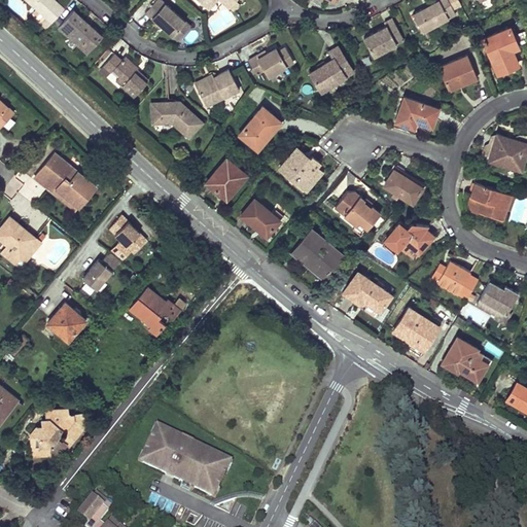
[(27,0),(45,16),(50,22),(64,7),(55,0),(27,0)]
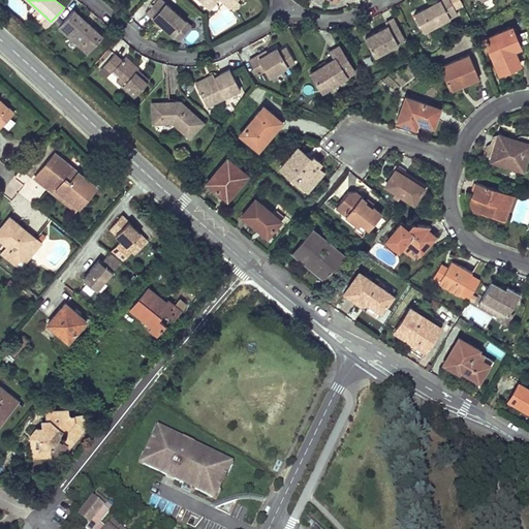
[(166,0),(153,0),(146,7),(162,22),(177,36),(190,22),(166,0)]
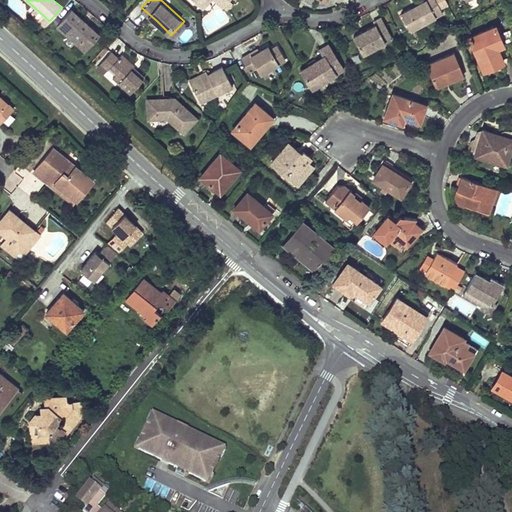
[(191,0),(197,5),(201,0),(213,0),(222,8),(229,0),(191,0)]
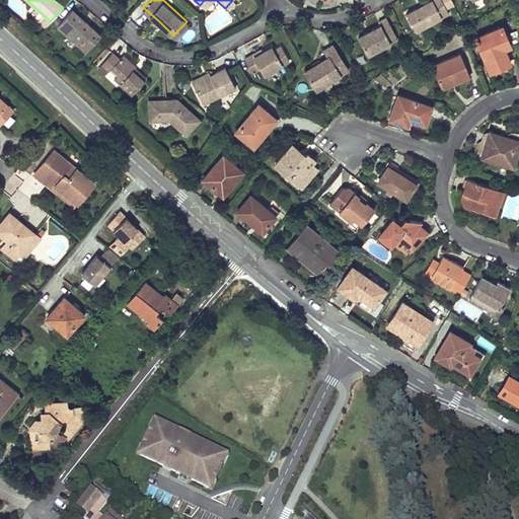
[(204,0),(200,5),(205,9),(213,0),(204,0)]
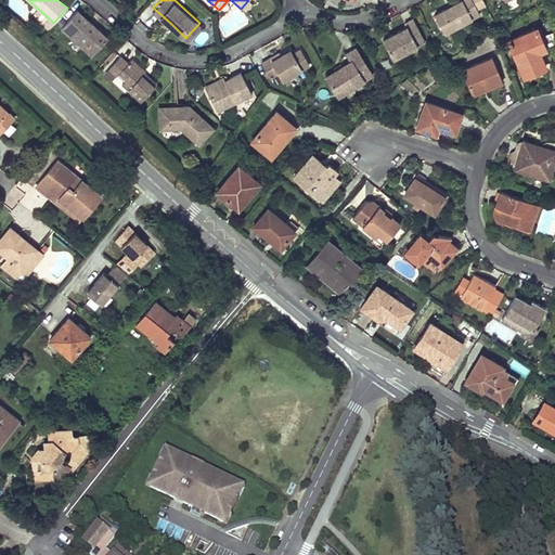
[(442,10),(435,14),(443,31),(479,13),(472,0),(461,0),(451,4),(453,8),(448,11),(447,8),(442,10)]
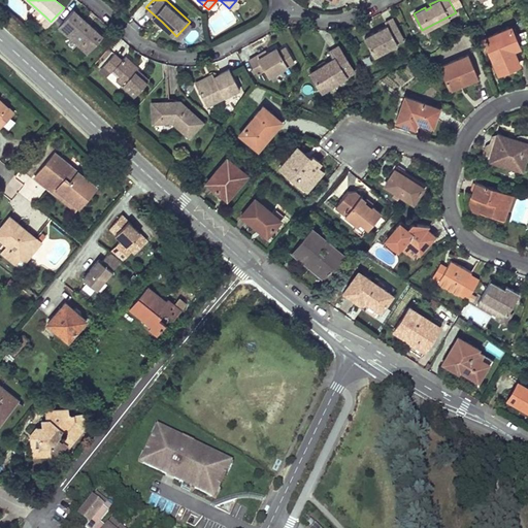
[(72,9),(58,25),(88,51),(101,35),(84,20),(72,9)]
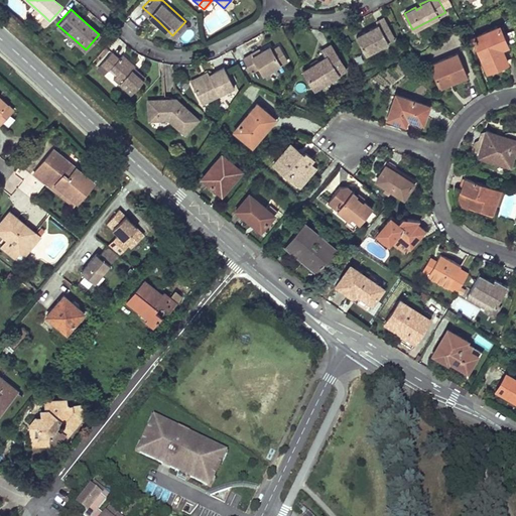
[(49,21),(44,16),(38,22),(44,27),(49,21)]
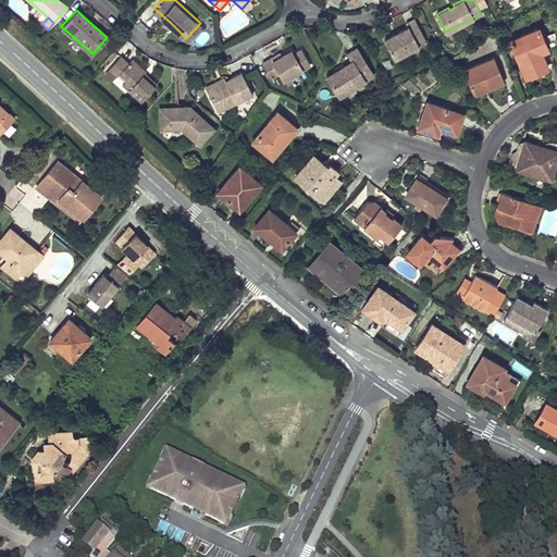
[(397,33),(384,39),(395,59),(426,41),(415,19),(406,23),(408,27),(397,33)]
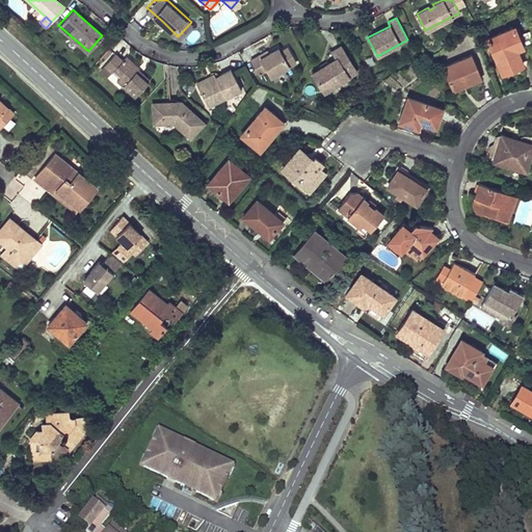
[(514,27),(487,38),(503,74),(513,70),(523,65),(516,50),(514,45),(521,42),(514,27)]
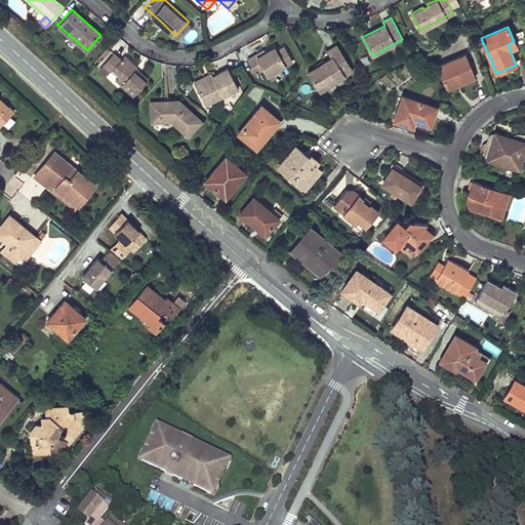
[(331,56),(308,71),(319,89),(351,70),(335,44),(330,47),(327,49),(331,56)]
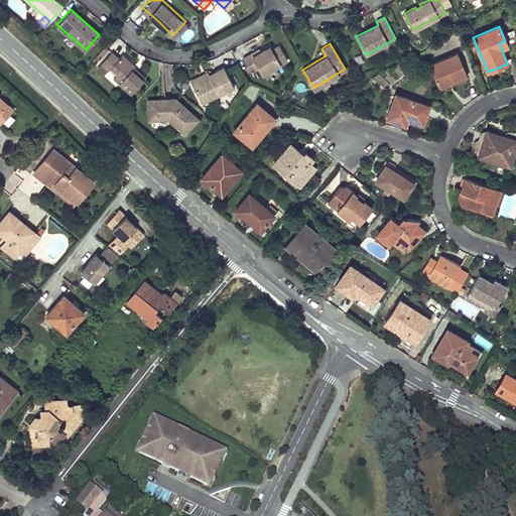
[(251,52),(242,57),(250,72),(258,68),(262,75),(286,60),(278,45),(270,49),(269,46),(263,49),(260,50),(253,55),(251,52)]
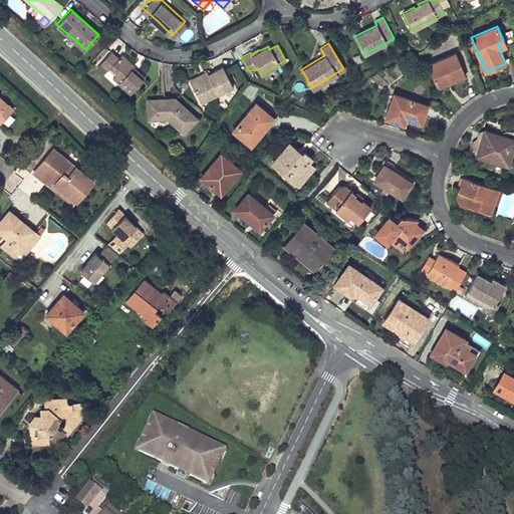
[(110,50),(101,61),(108,67),(110,66),(117,71),(112,76),(132,93),(144,80),(132,69),(135,65),(126,58),(120,53),(117,56),(110,50)]
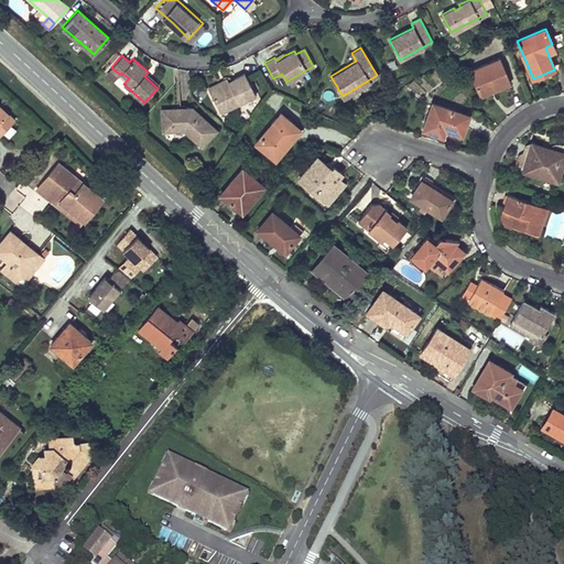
[(511,83),(499,57),(468,72),(479,94),(492,88),(494,90),(500,87),(511,83)]
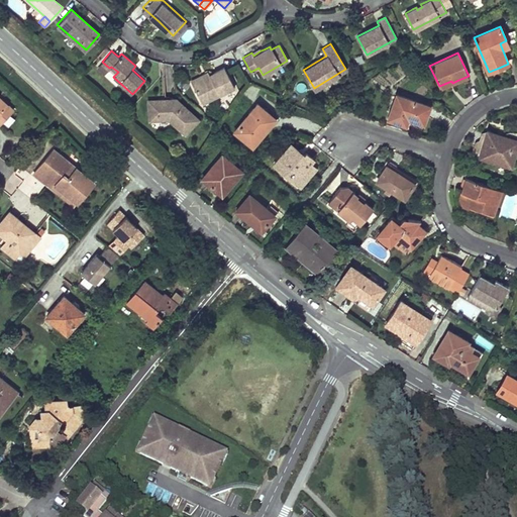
[(208,75),(191,83),(201,103),(233,86),(223,67),(208,75)]
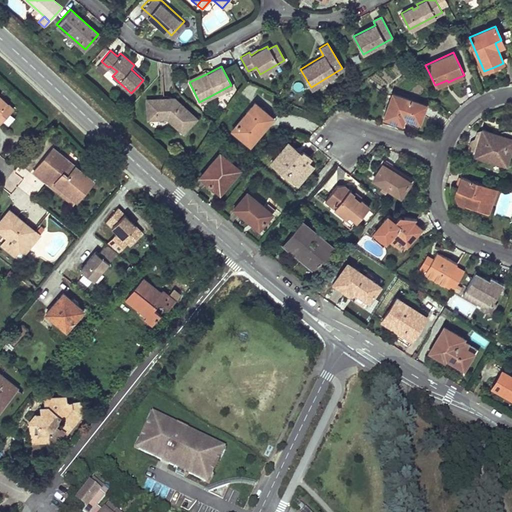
[(187,79),(189,82),(206,74),(204,71),(199,73),(187,79)]
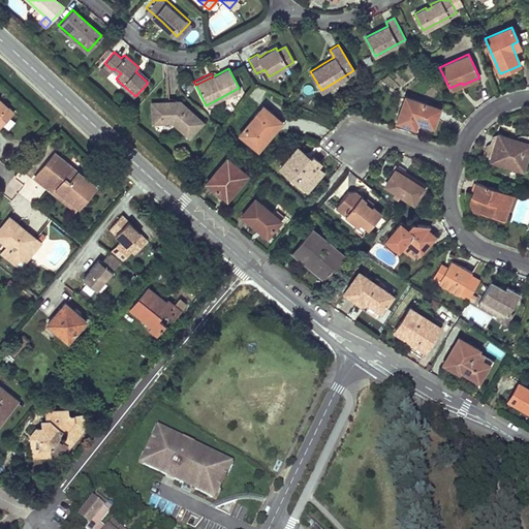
[(439,109),(405,96),(397,122),(414,128),(416,121),(433,127),(435,121),(439,109)]
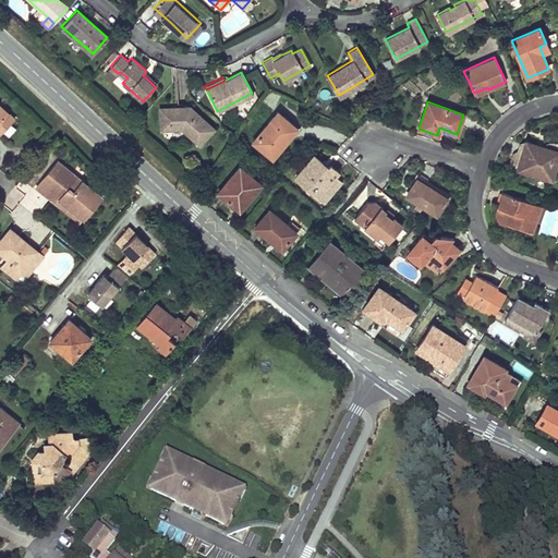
[(160,108),(160,130),(182,129),(199,145),(215,129),(190,107),(181,107),(160,108)]
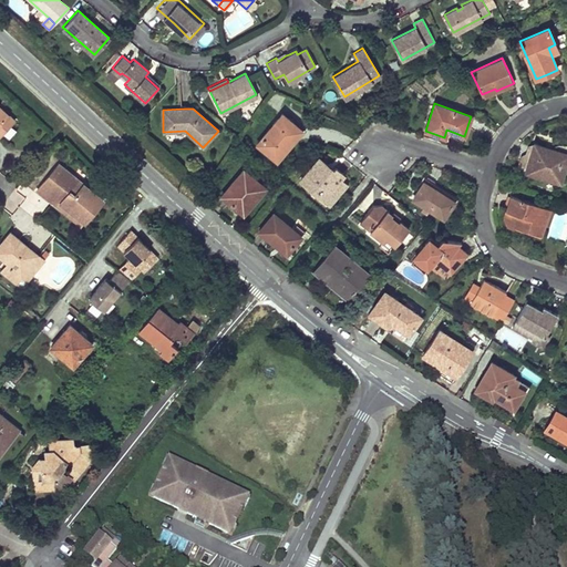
[(282,114),(257,144),(277,161),(302,131),(282,114)]
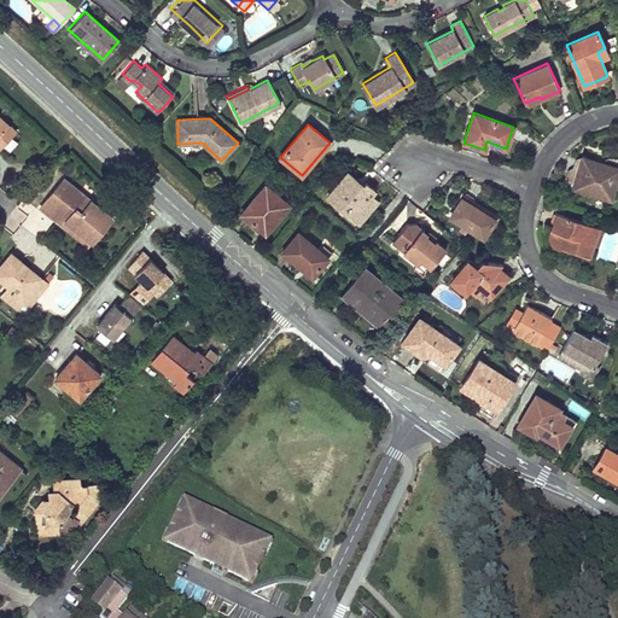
[(0,145),(13,132),(6,126),(0,132),(0,145)]
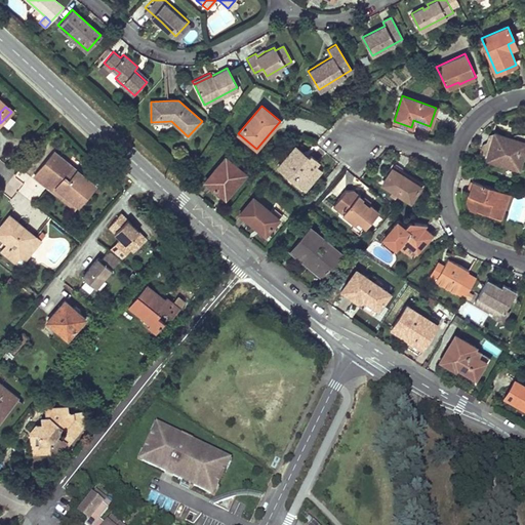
[(478,156),(485,159),(494,132),(488,135),(485,143),(482,144),(478,156)]
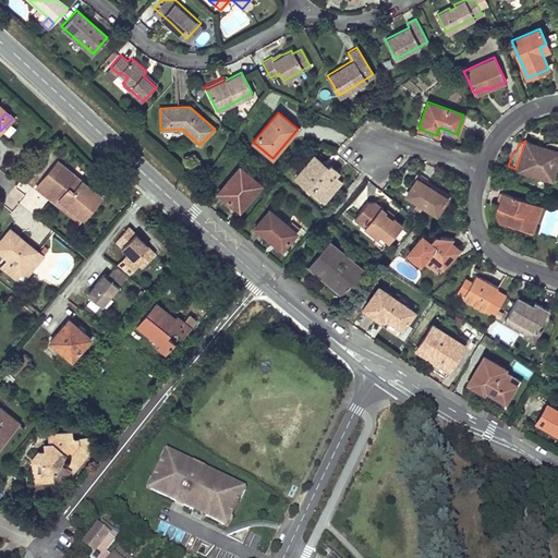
[(525,141),(516,169),(552,180),(557,161),(557,155),(535,148),(536,144),(525,141)]
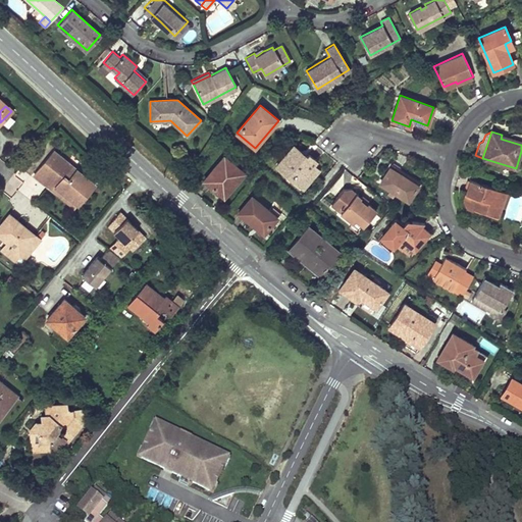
[(521,141),(502,135),(501,139),(521,145),(521,141)]
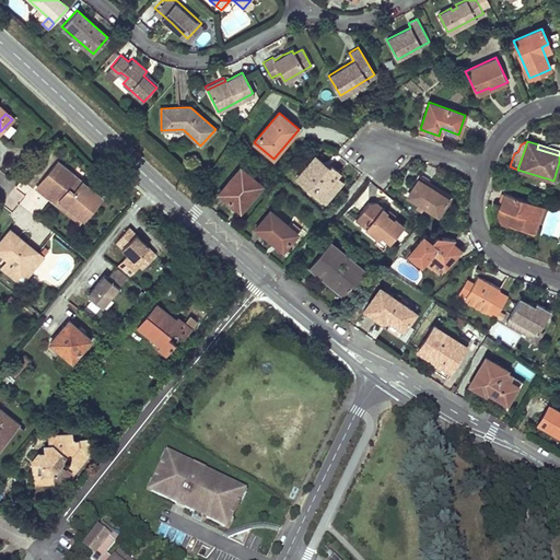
[(329,168),(315,156),(296,178),(312,190),(315,187),(328,197),(342,182),(336,176),(339,173),(336,170),(331,166),(329,168)]
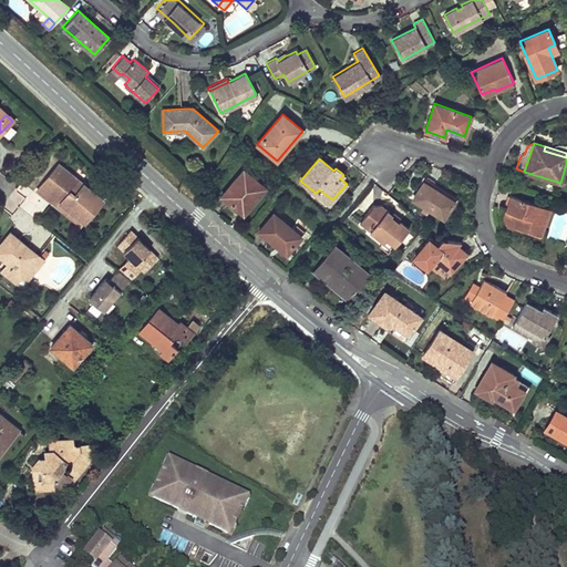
[(103,200),(59,165),(37,193),(51,204),(54,198),(85,223),(103,200)]
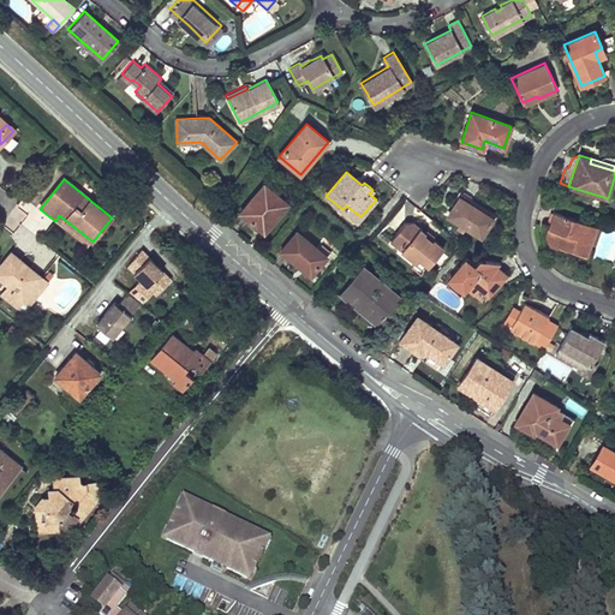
[(264,184),(240,212),(250,221),(263,232),(287,203),(264,184)]
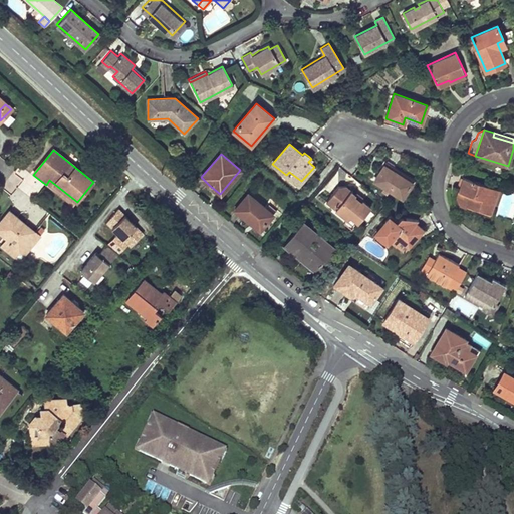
[(387,162),(374,180),(402,198),(408,188),(414,179),(387,162)]
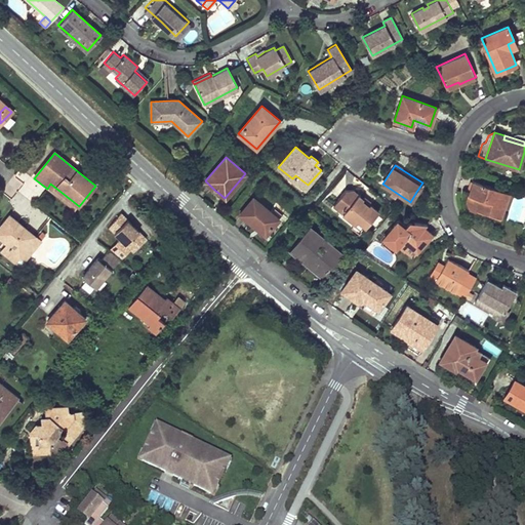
[(295,175),(292,178),(305,189),(308,185),(295,175)]
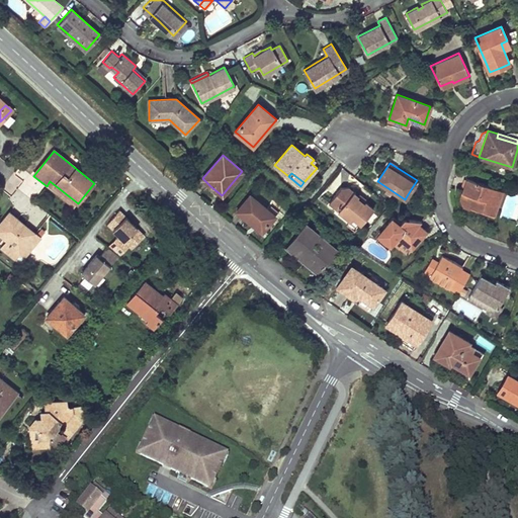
[(467,205),(494,214),(502,190),(466,178),(461,191),(471,195),(467,205)]
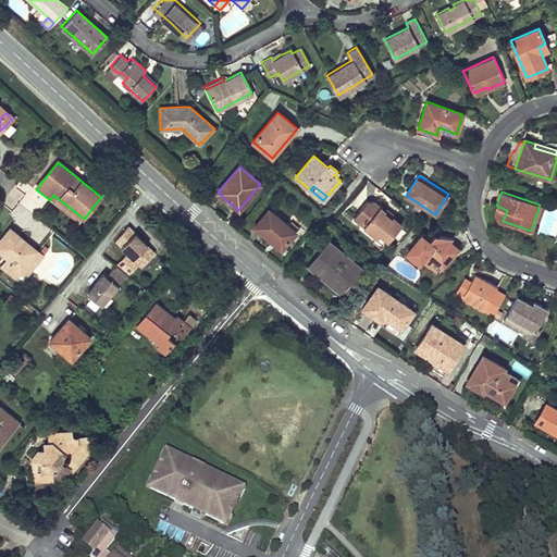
[(354,218),(376,237),(380,234),(388,240),(401,224),(393,217),(392,218),(384,211),(385,210),(374,201),(366,202),(354,218)]
